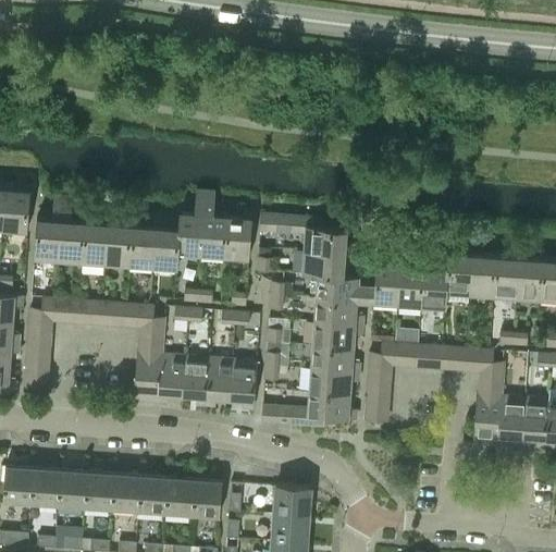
[(15,194),(16,185),(5,184),(2,234),(27,235),(31,195),(15,194)]
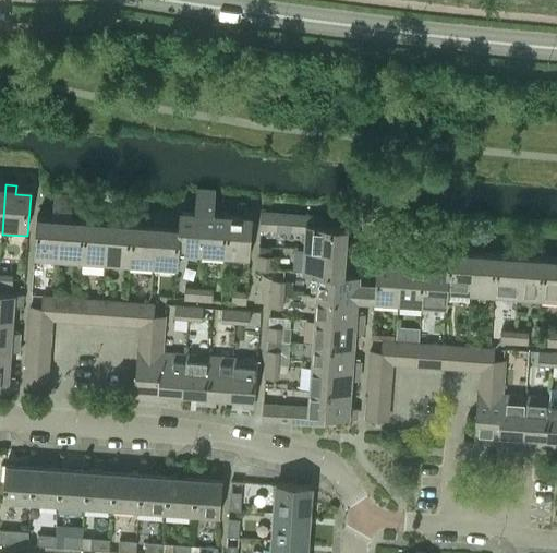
[(205,205),(206,195),(197,194),(196,204),(205,205)]
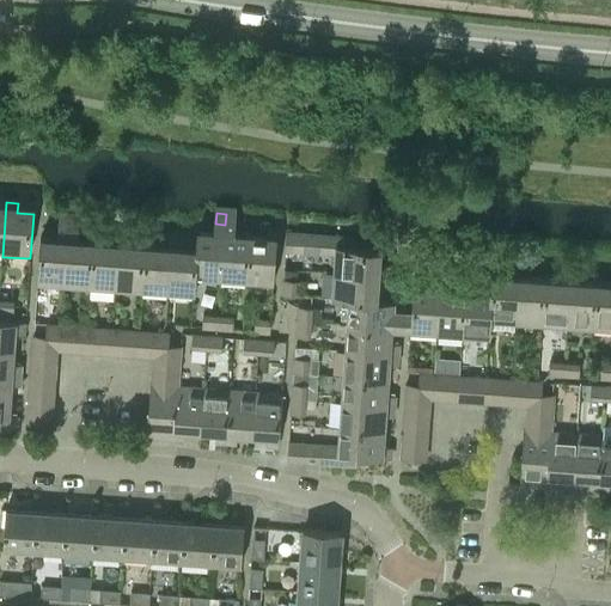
[(236,225),(237,214),(226,214),(225,225),(236,225)]
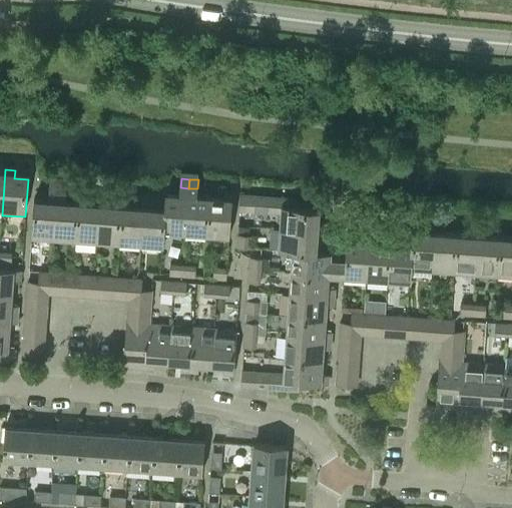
[(58,192),(59,183),(50,183),(49,191),(58,192)]
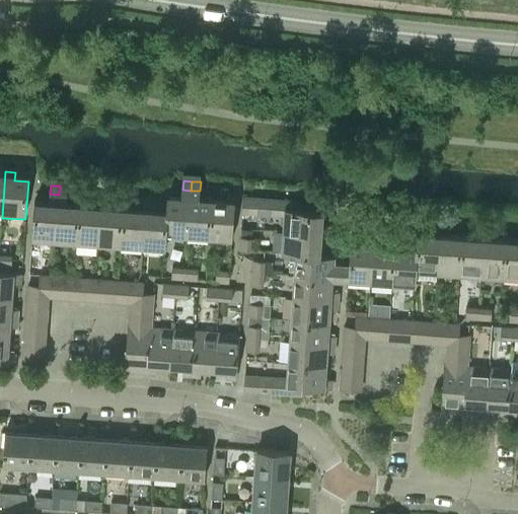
[(68,195),(69,187),(60,186),(59,195),(68,195)]
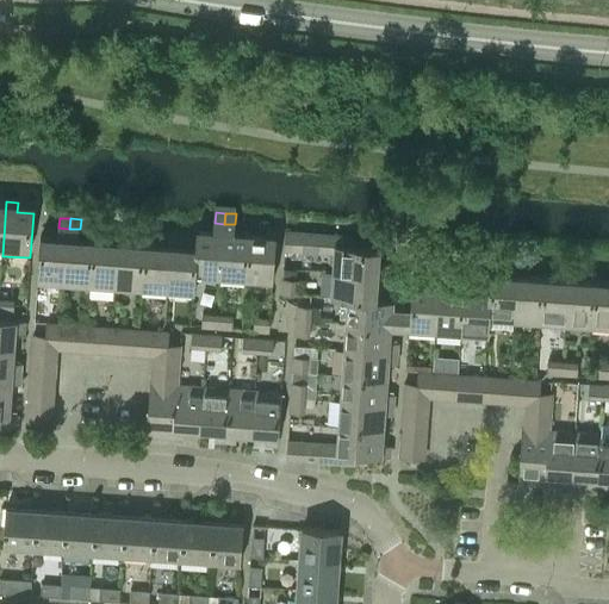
[(219,284),(224,230),(213,229),(213,237),(197,236),(196,253),(197,253),(194,281),(197,282),(219,284)]
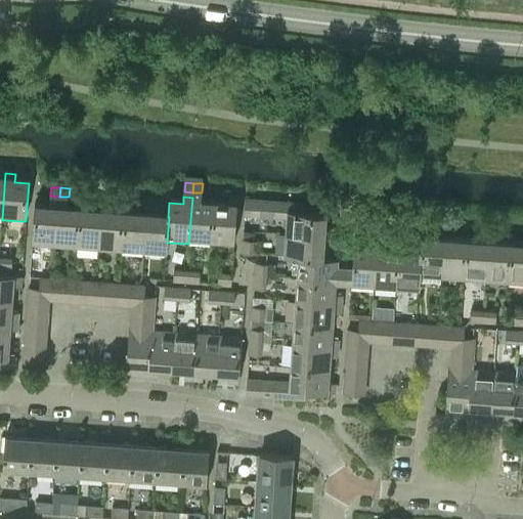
[(201,206),(202,198),(192,198),(188,244),(211,246),(214,206),(201,206)]
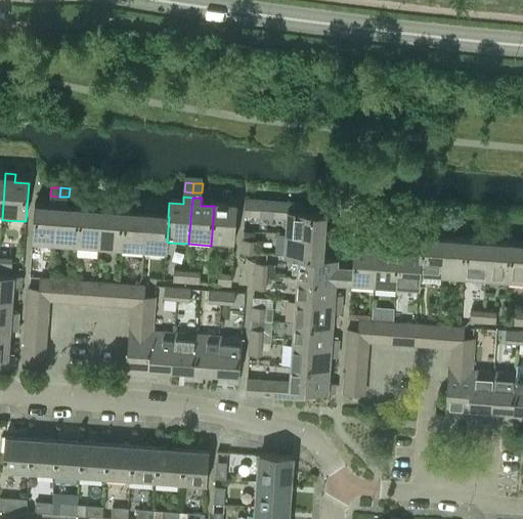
[(234,247),(237,201),(228,200),(227,207),(214,206),(211,246),(234,247)]
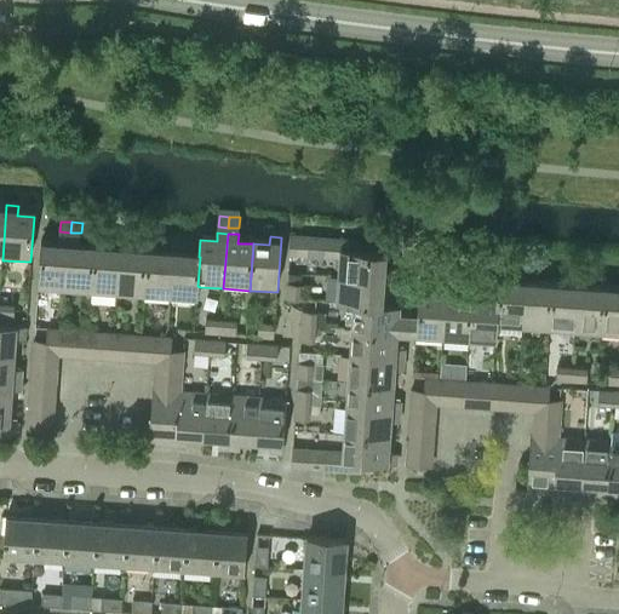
[(66,294),(70,239),(59,239),(58,246),(43,245),(39,292),(66,294)]
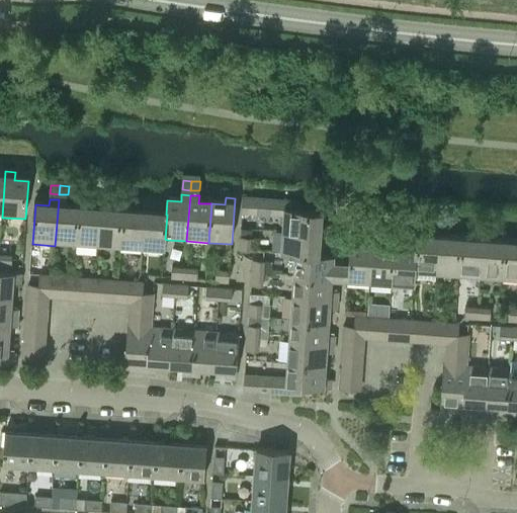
[(68,207),(68,200),(59,199),(55,246),(76,247),(79,208),(68,207)]
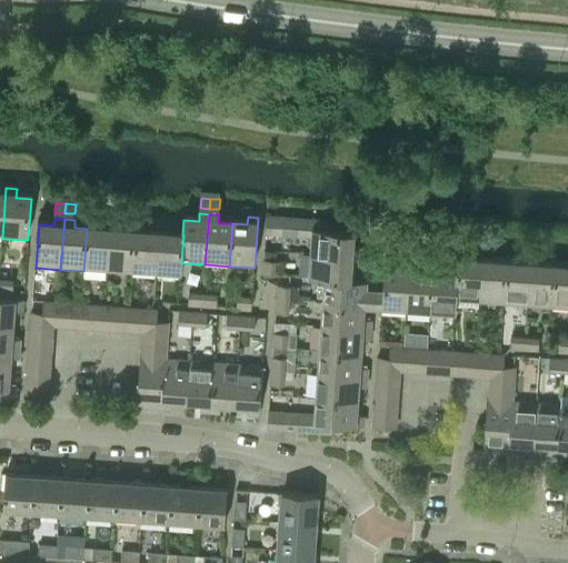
[(108,273),(112,222),(103,222),(102,230),(87,229),(83,271),(108,273)]
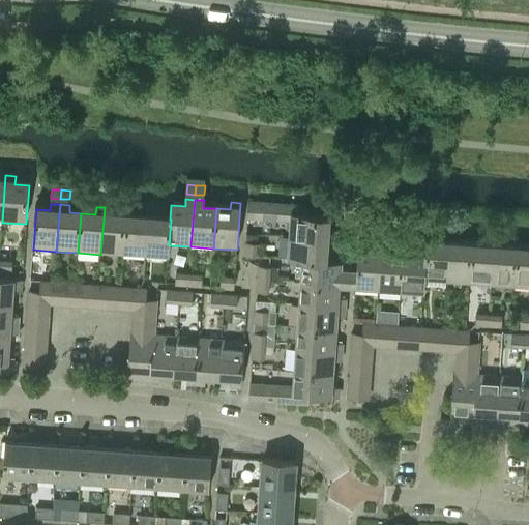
[(114,215),(114,208),(105,207),(100,255),(123,256),(126,216),(114,215)]
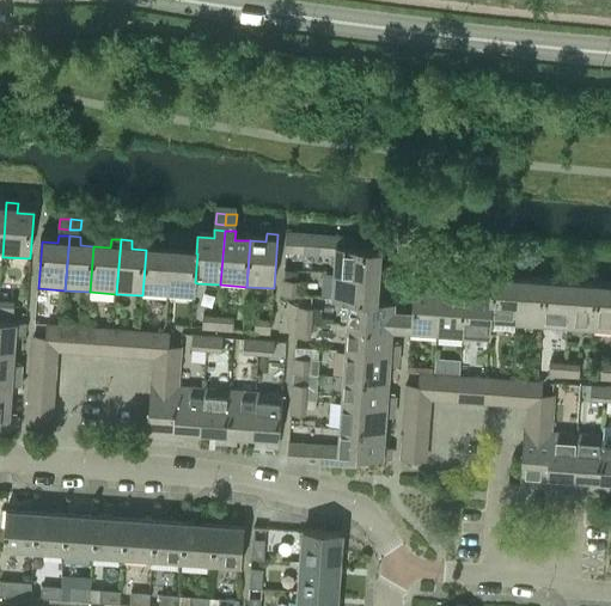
[(306,259),(307,240),(287,239),(286,258),(306,259)]
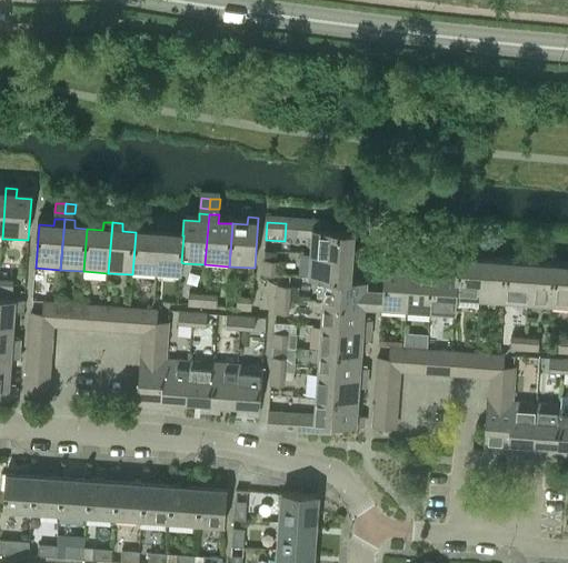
[(298,224),(297,242),(311,243),(310,259),(361,262),(361,252),(352,251),(355,235),(330,233),(331,227),(298,224)]
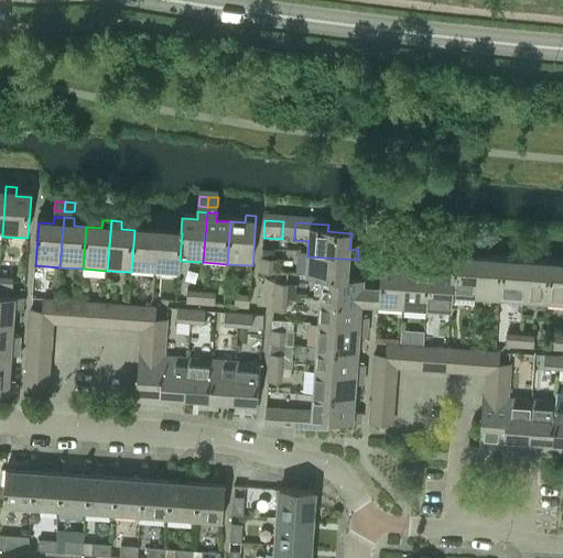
[(154,274),(159,225),(150,223),(149,231),(134,230),(131,272),(154,274)]
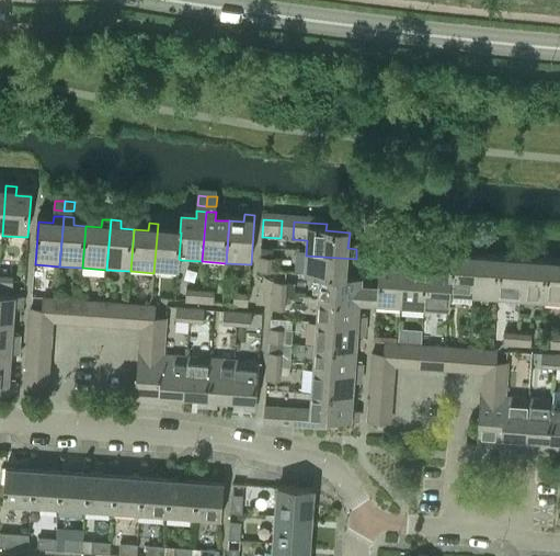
[(169,231),(169,224),(158,224),(153,273),(180,275),(181,260),(179,259),(181,233),(180,233),(169,231)]
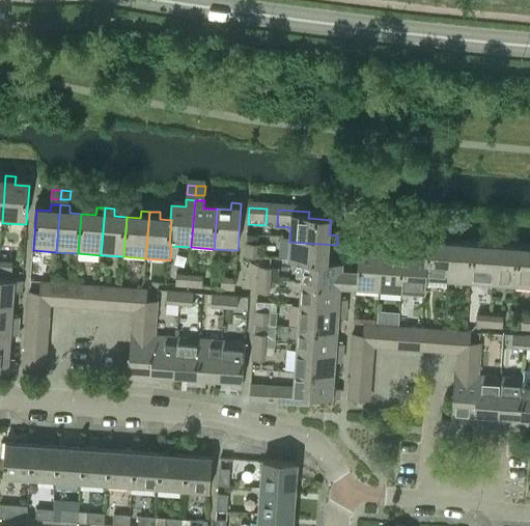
[(383,241),(383,231),(374,231),(374,240),(383,241)]
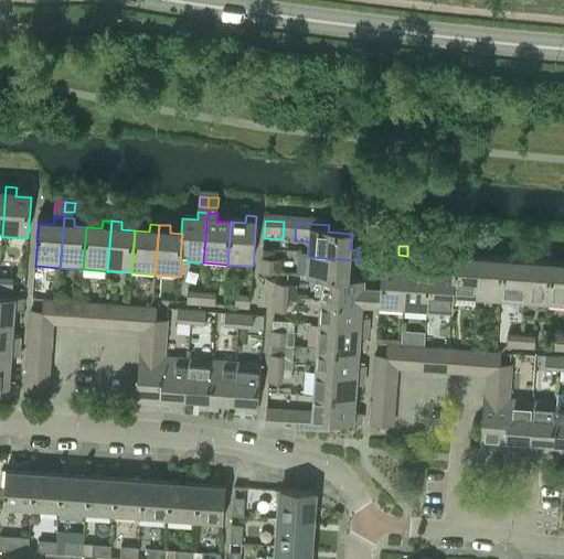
[(418,256),(418,247),(407,246),(407,256),(418,256)]
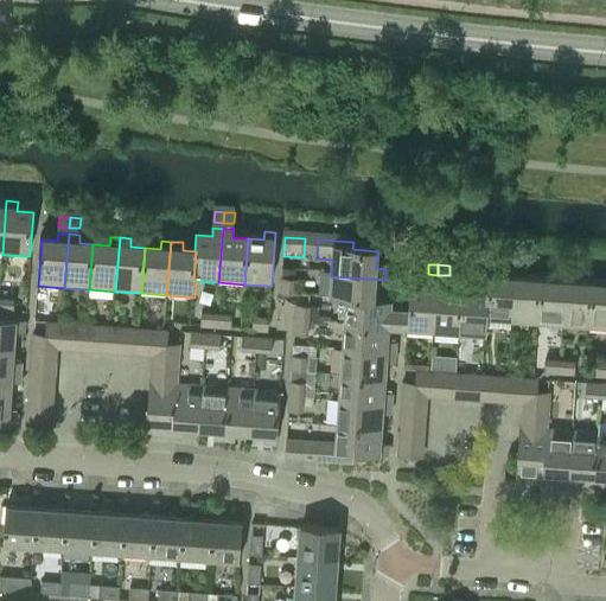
[(512,324),(516,270),(506,269),(505,277),(489,276),(488,285),(488,295),(486,321),(488,321),(512,324)]
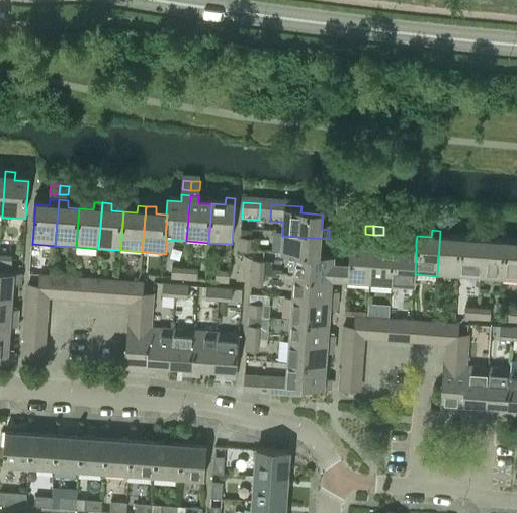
[(450,238),(450,232),(440,231),(437,276),(458,278),(462,239),(450,238)]
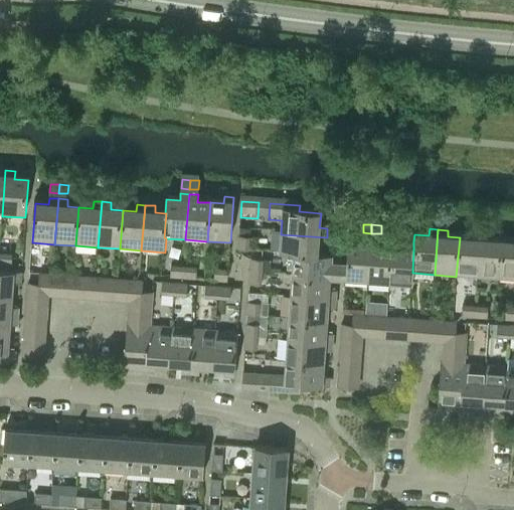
[(479,278),(483,232),(473,232),(473,238),(460,237),(456,277),(479,278)]
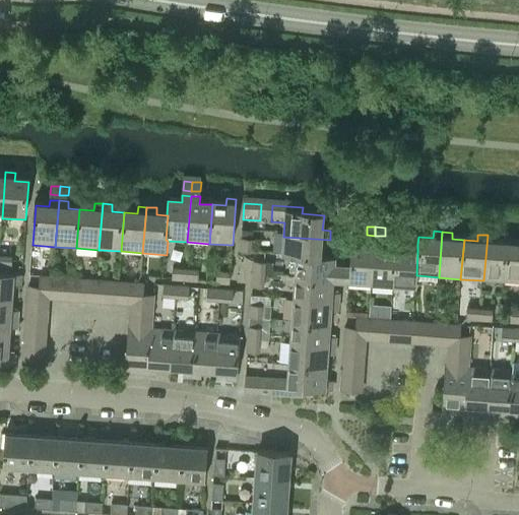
[(496,243),(497,236),(488,235),(483,280),(505,282),(508,243),(496,243)]
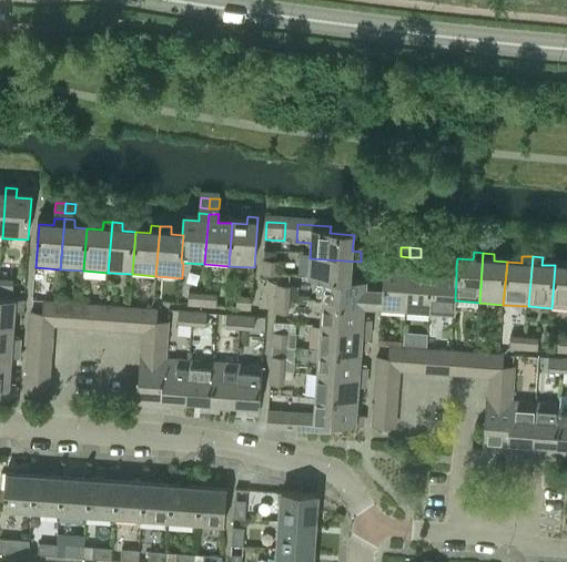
[(360,272),(361,262),(310,258),(307,285),(324,286),(324,284),(352,286),(352,285),(352,272),(360,272)]
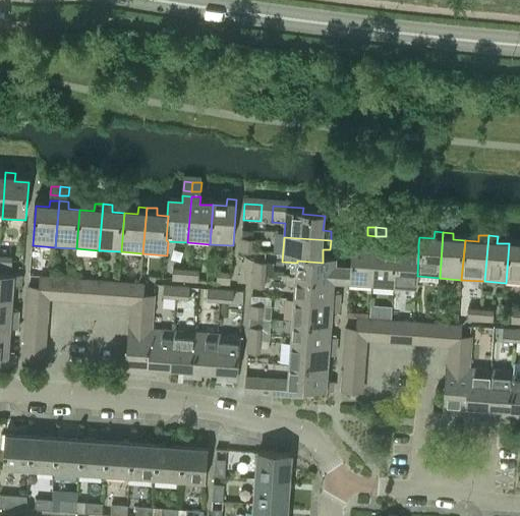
[(371,288),(374,242),(366,241),(365,248),(353,247),(350,286),(371,288)]
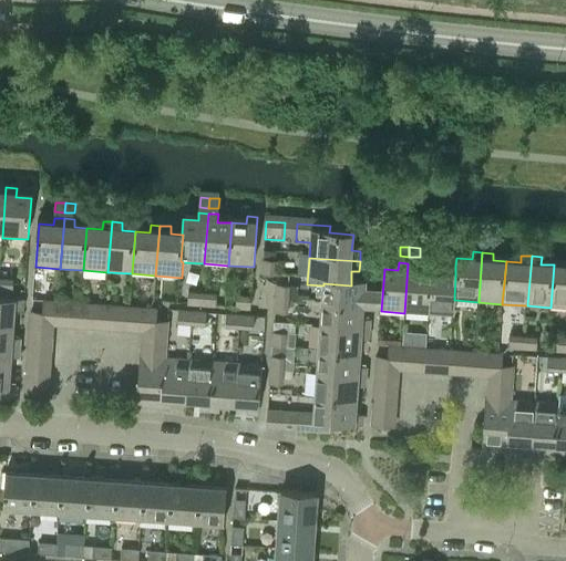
[(276,278),(277,263),(263,263),(261,278),(276,278)]
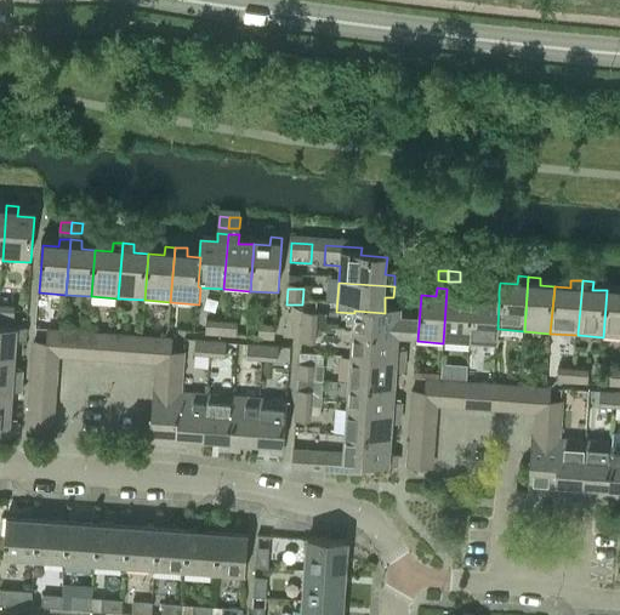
[(459,297),(459,289),(447,289),(443,343),(470,345),(472,299),(459,297)]
